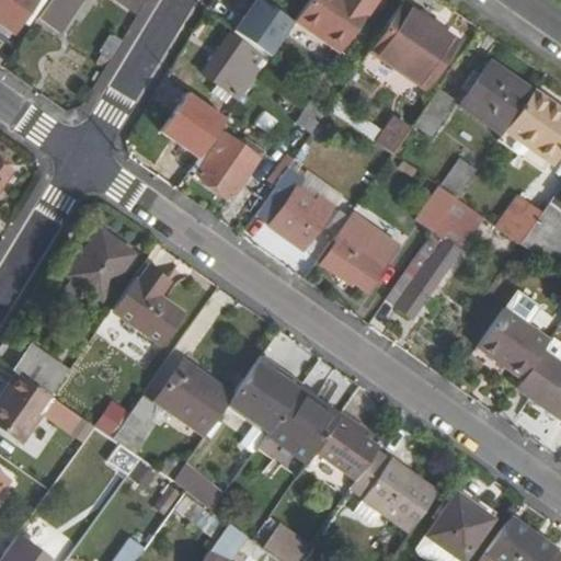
[(0,0),(0,23),(12,32),(34,0),(0,0)]
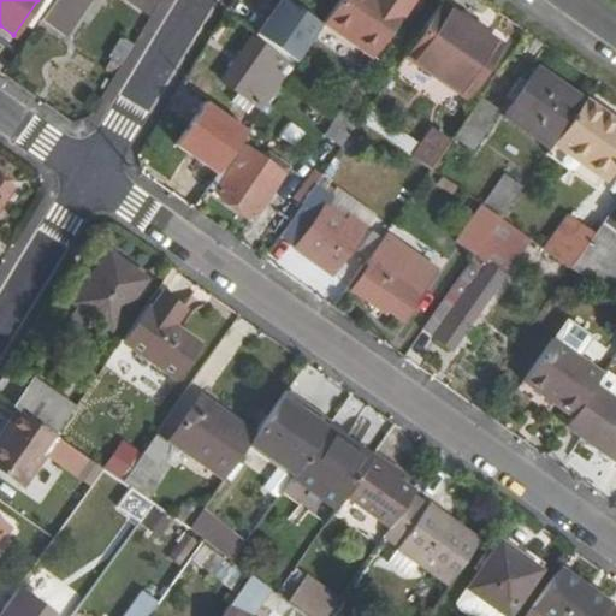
[(51,0),(39,19),(61,35),(84,0),(51,0)]
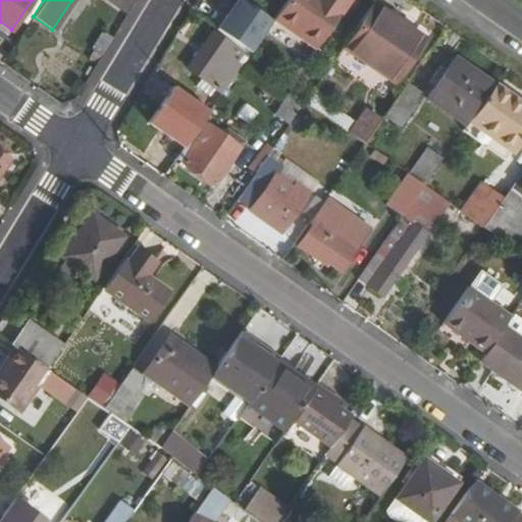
[(107,0),(126,13),(135,0),(107,0)]
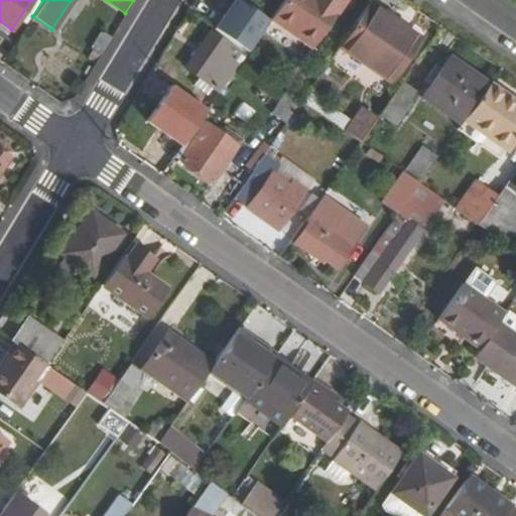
[(192,0),(187,9),(246,51),(256,37),(203,0),(192,0)]
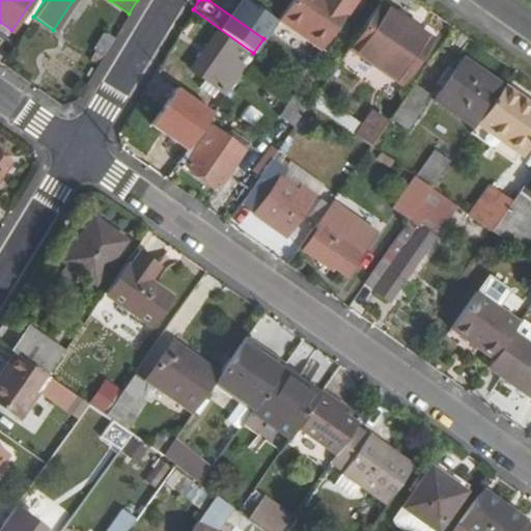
[(290,0),(277,20),(319,49),(353,0),(290,0)]
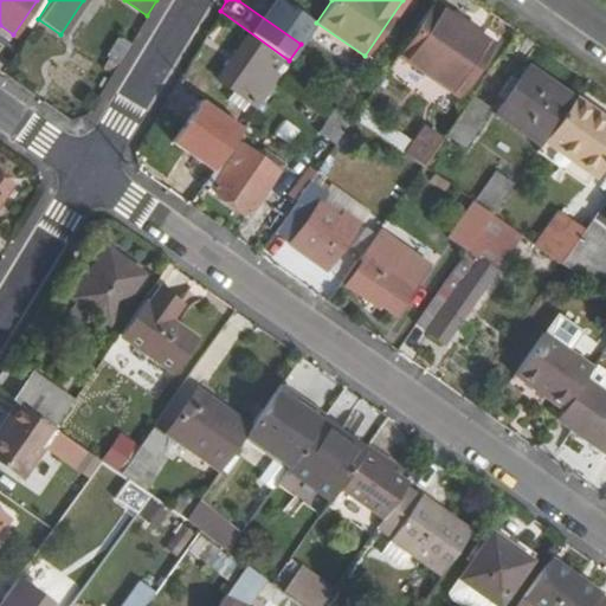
[(430,4),(401,45),(461,89),(490,46),(430,4)]
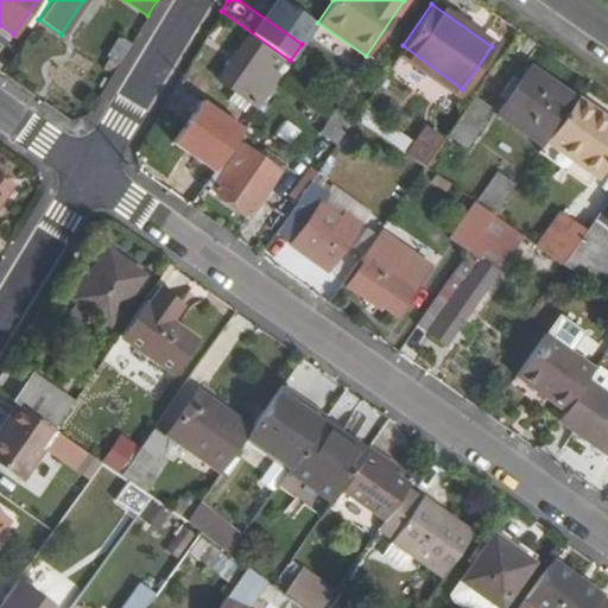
[(247,37),(217,78),(258,107),(284,69),(287,65),(247,37)]
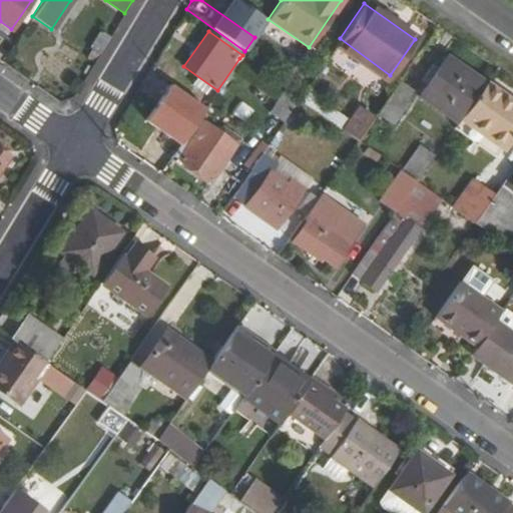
[(446,58),(419,97),(456,122),(464,110),(483,84),(446,58)]
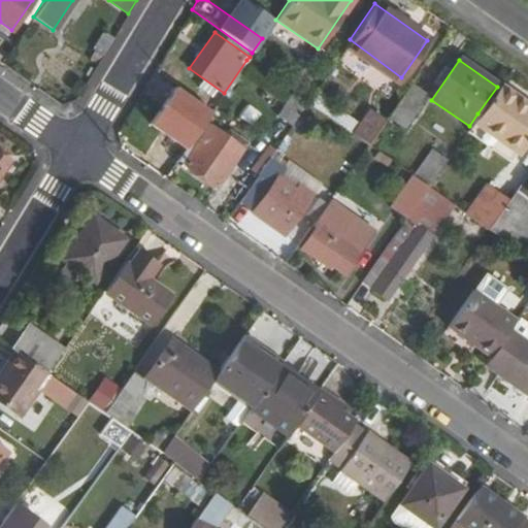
[(409,84),(384,120),(398,129),(423,95),(409,84)]
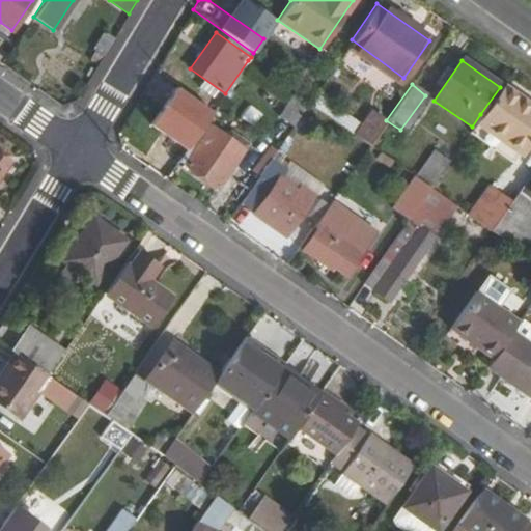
[(480,114),(524,144),(530,135),(530,108),(500,87),(480,114)]
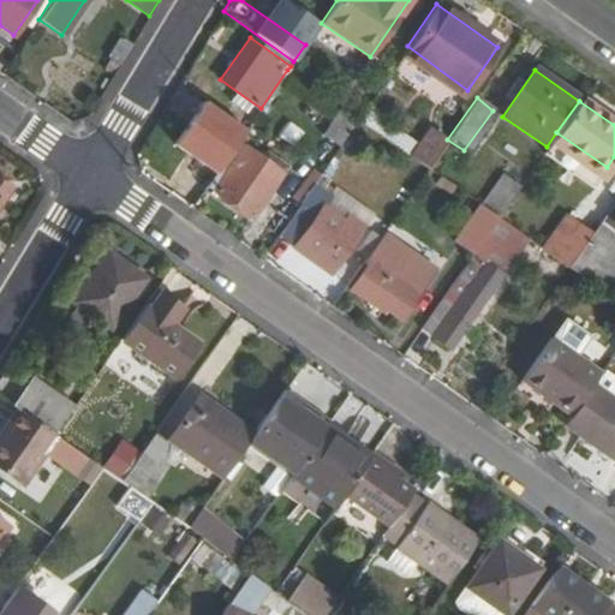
[(341,108),(323,133),(339,144),(357,119),(341,108)]
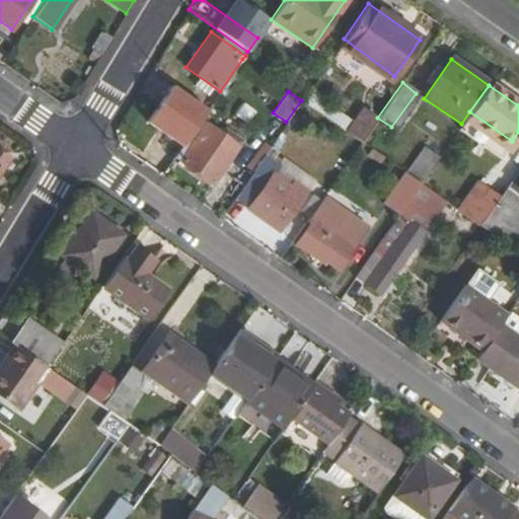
[(178,102),(161,127),(168,132),(156,147),(172,158),(175,155),(201,119),(178,102)]
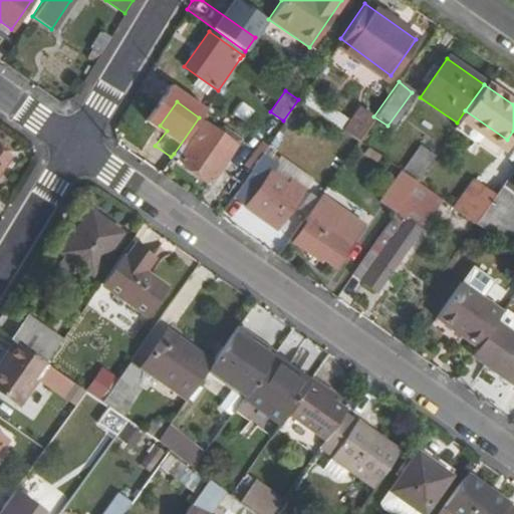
[(199,117),(174,154),(209,179),(234,143),(199,117)]
